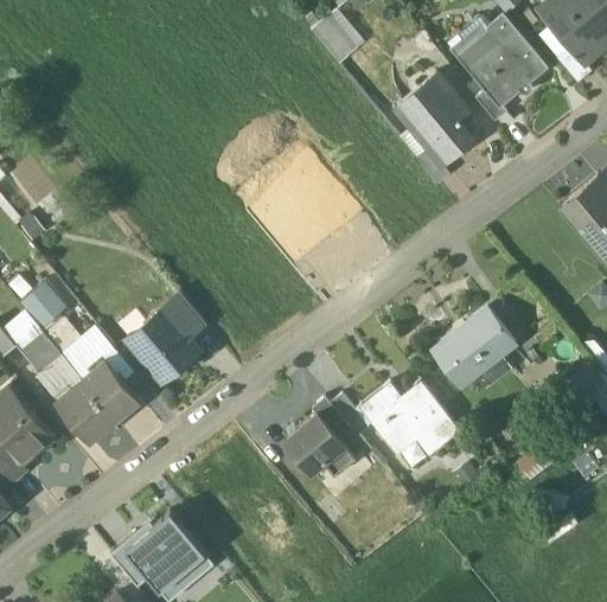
[(512,6),(508,0),(496,0),(505,11),(512,6)]
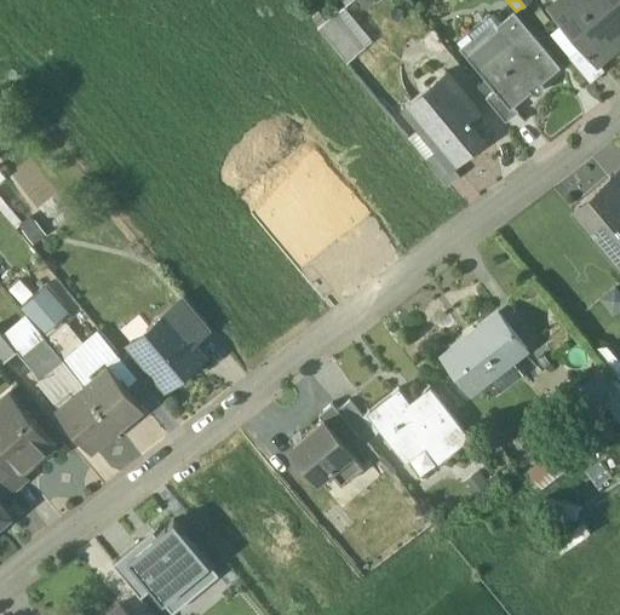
[(560,0),(551,9),(562,23),(580,7),(573,0),(560,0)]
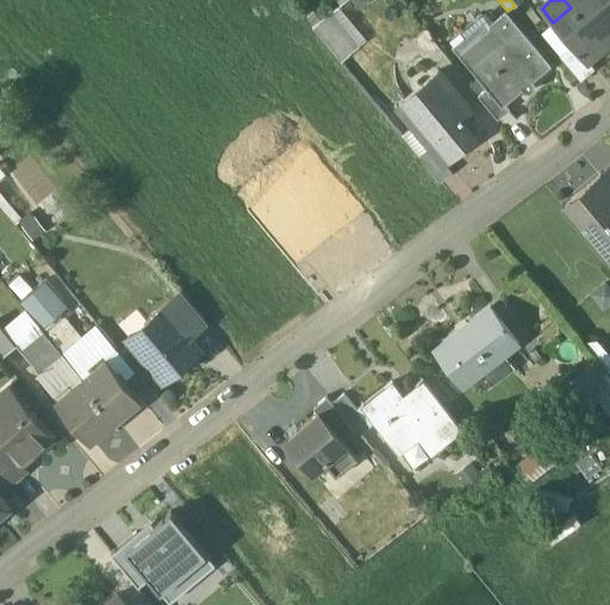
[(609,0),(564,0),(571,7),(553,23),(573,47),(587,64),(590,63),(609,45),(609,43),(608,41),(609,37),(609,0)]
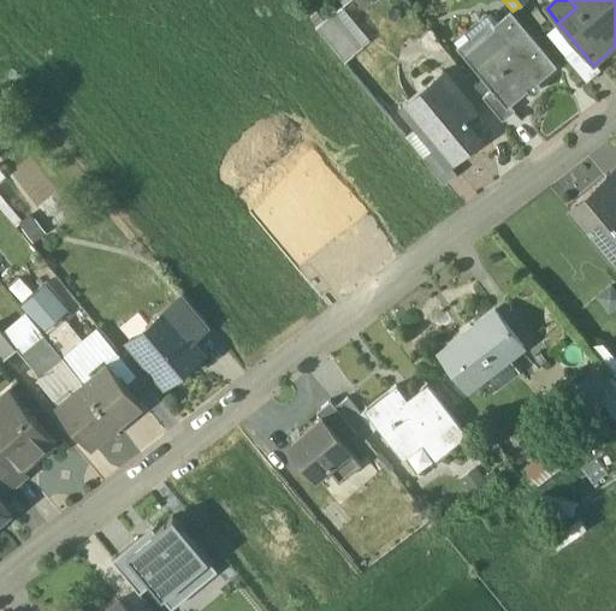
[(511,13),(465,52),(495,88),(508,104),(509,102),(526,89),(527,92),(531,93),(533,93),(535,93),(538,92),(540,89),(540,87),(540,84),(540,82),(538,79),(554,66),(511,13)]
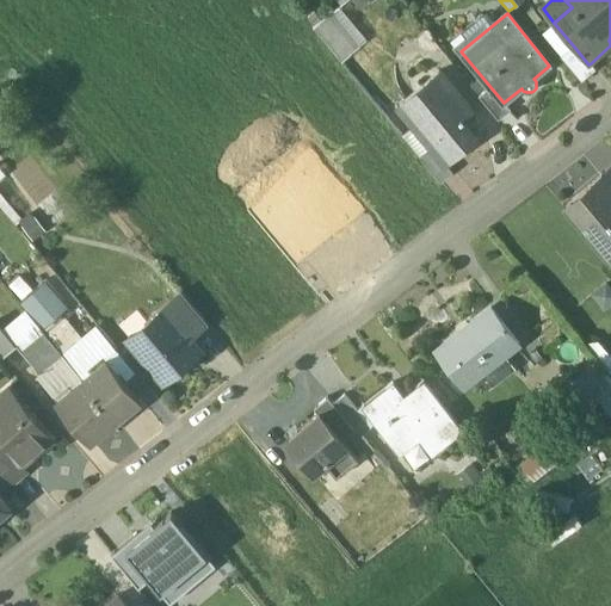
[(359,51),(331,18),(313,31),(341,67),(359,51)]
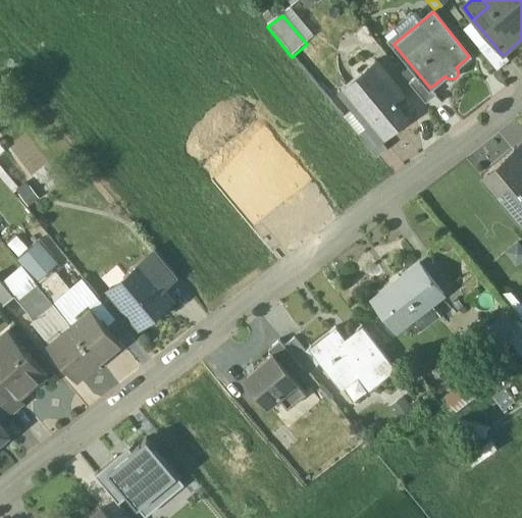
[(503,55),(490,40),(478,50),(496,71),(510,60),(505,54),(503,55)]
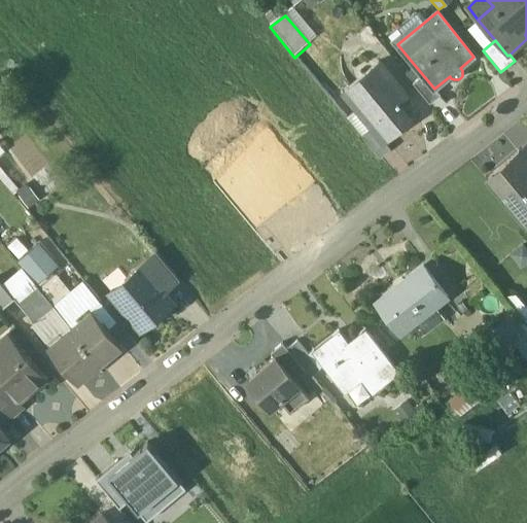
[(407,98),(379,64),(342,95),(355,110),(346,118),(361,137),(371,130),(383,144),(384,144),(401,129),(395,121),(405,114),(397,106),(407,98)]
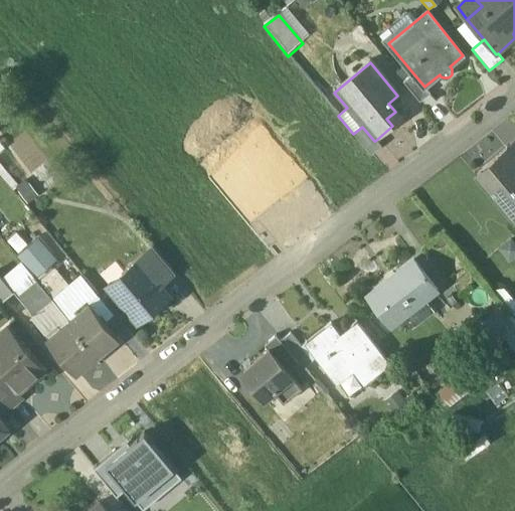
[(424,87),(413,73),(402,82),(418,102),(431,92),(425,86),(424,87)]
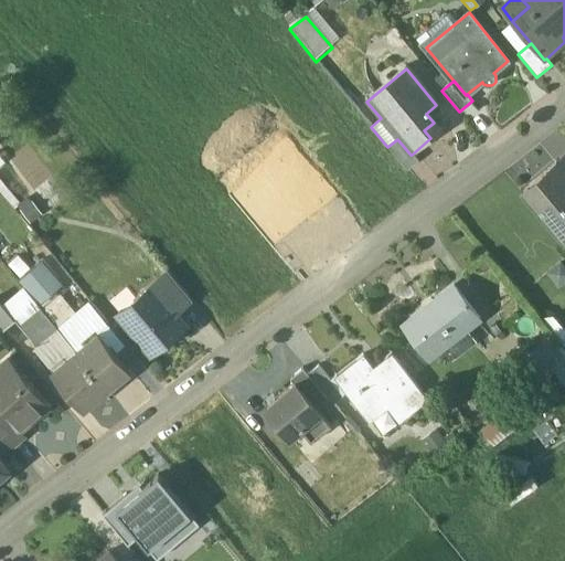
[(411,155),(397,139),(387,147),(407,171),(418,161),(412,155),(411,155)]
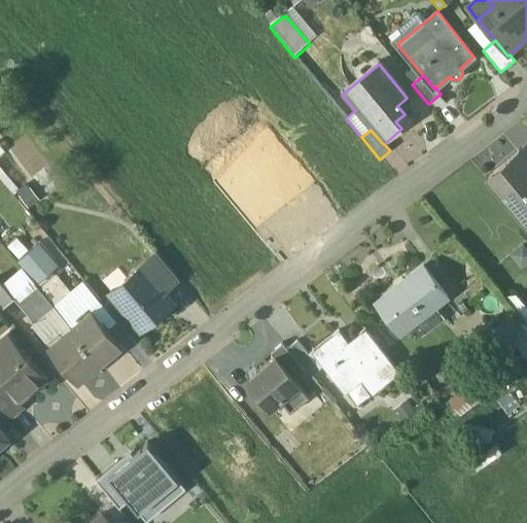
[(526,164),(519,154),(488,181),(521,219),(526,213),(526,164)]
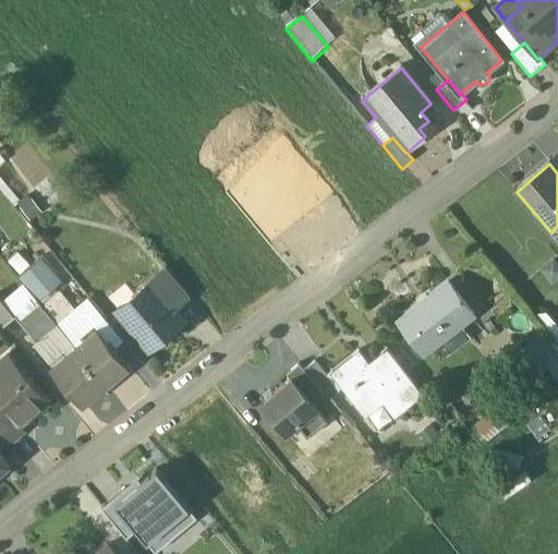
[(46,228),(38,219),(31,226),(38,236),(46,228)]
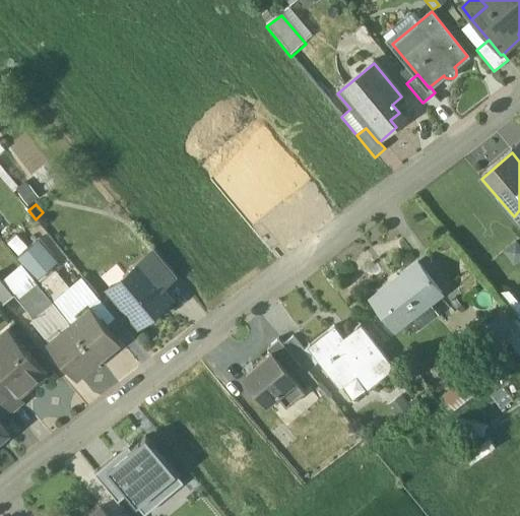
[(175,277),(154,252),(139,265),(159,289),(160,289),(175,277)]
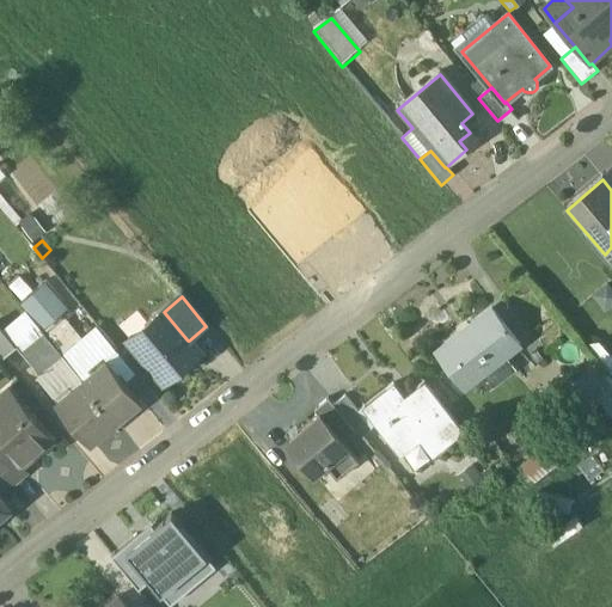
[(493,311),(438,354),(465,390),(520,347),(493,311)]
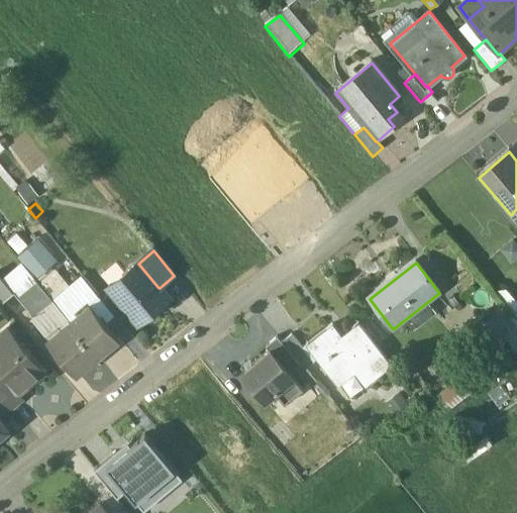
[(159,288),(138,264),(108,288),(138,324),(169,299),(160,288),(159,288)]
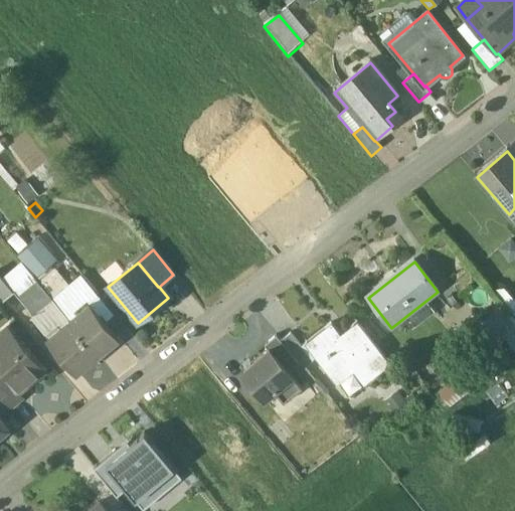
[(67,288),(59,278),(43,292),(51,302),(67,288)]
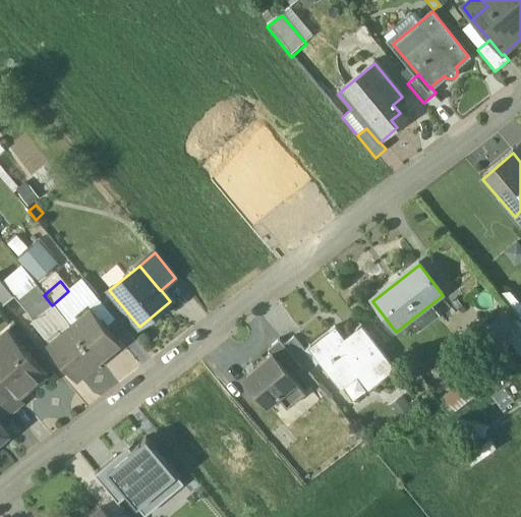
[(0,284),(0,306),(1,307),(12,298),(0,284)]
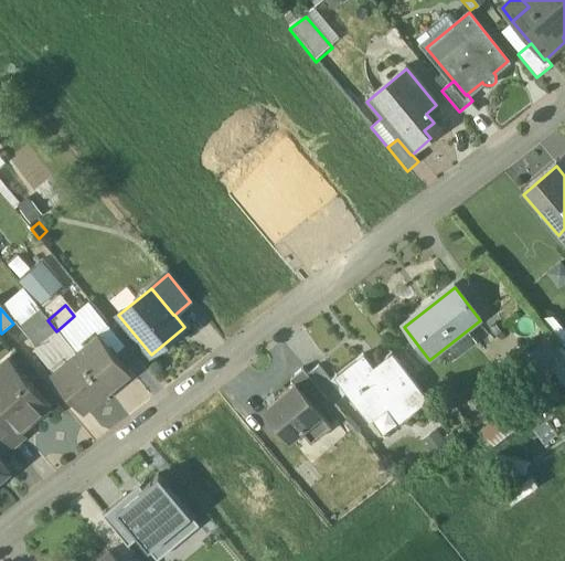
[(48,320),(40,310),(20,327),(36,347),(33,349),(52,372),(75,353),(48,320)]
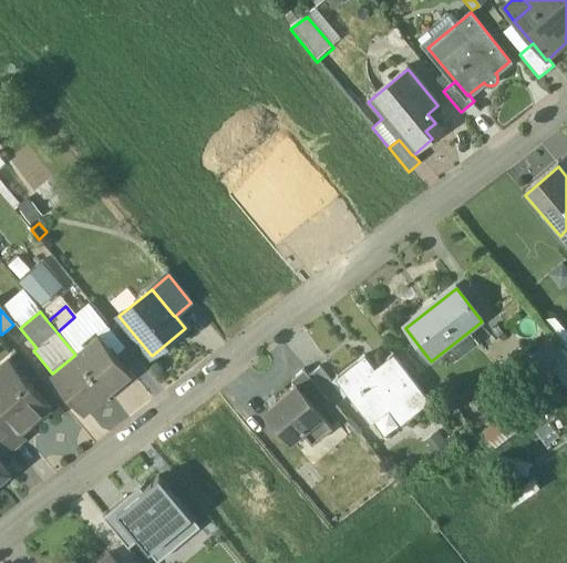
[(98,336),(75,355),(106,392),(129,374),(98,336)]
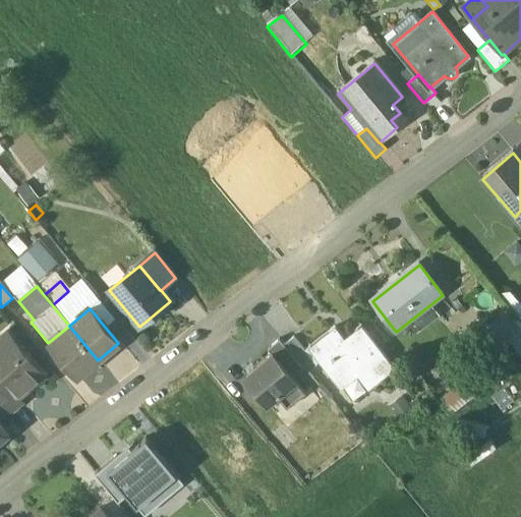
[(502,346),(519,332),(503,311),(485,325),(502,346)]
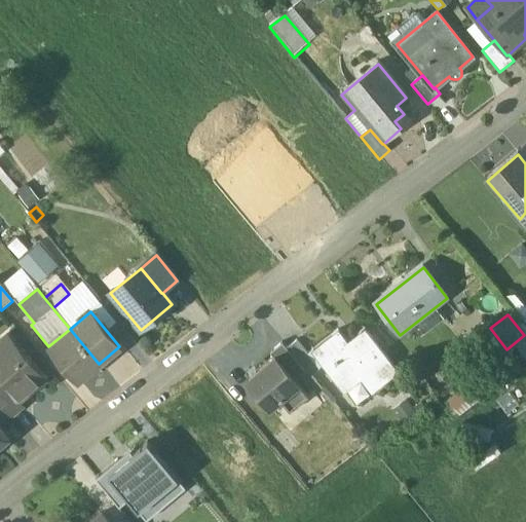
[(99,364),(70,329),(48,346),(47,347),(77,382),(99,364)]
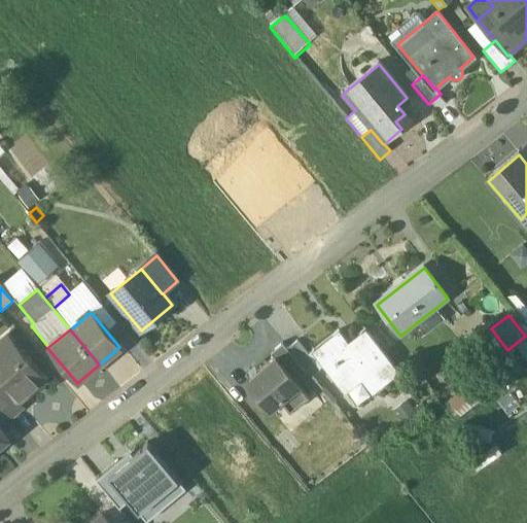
[(364,332),(348,344),(339,332),(312,352),(344,393),(361,380),(372,394),(398,374),(364,332)]
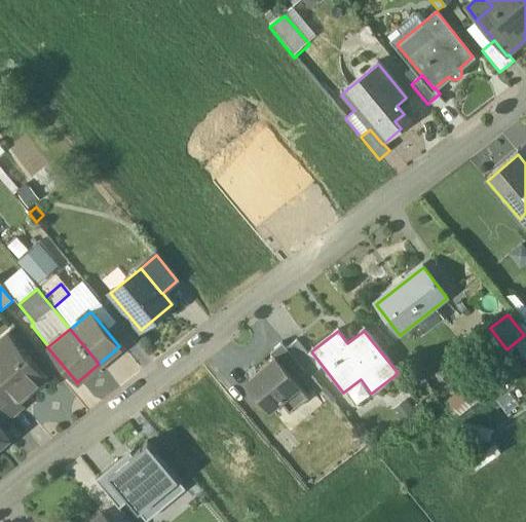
[(43,381),(6,337),(0,341),(0,366),(7,375),(0,381),(0,386),(1,389),(14,405),(15,404),(43,381)]
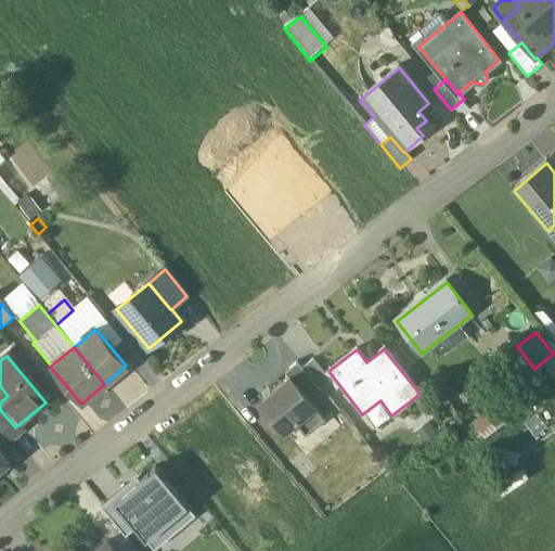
[(337,391),(312,360),(302,369),(322,393),(327,399),(337,391)]
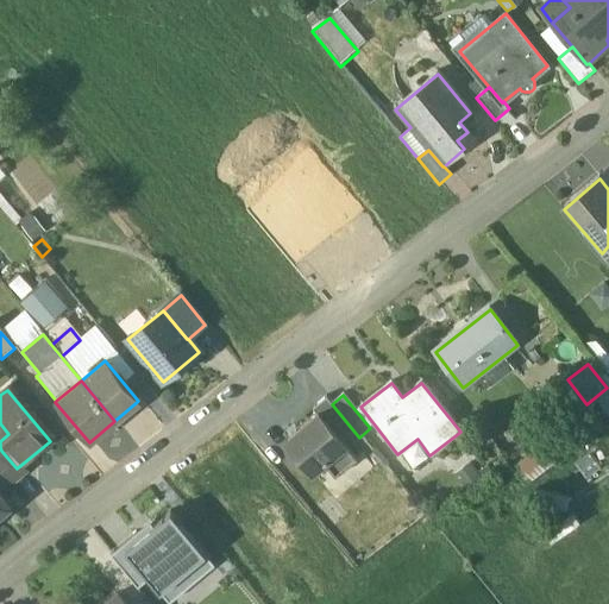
[(332,404),(326,398),(312,410),(316,415),(318,414),(341,441),(353,431),(332,404)]
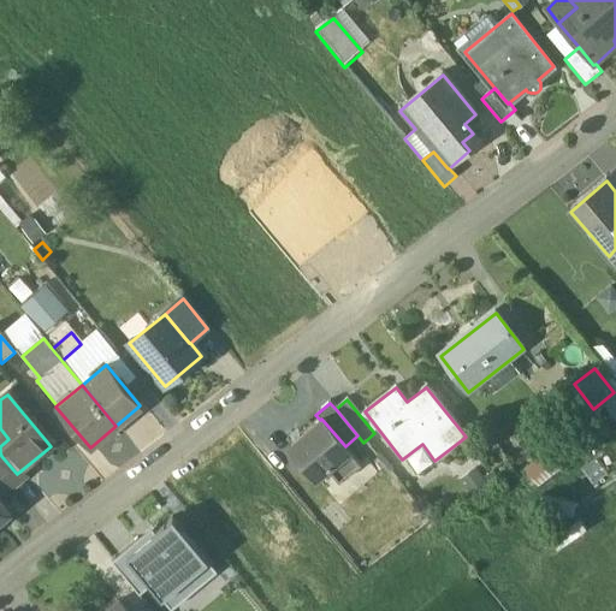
[(345,446),(321,419),(320,420),(288,446),(315,480),(327,469),(349,452),(345,446)]
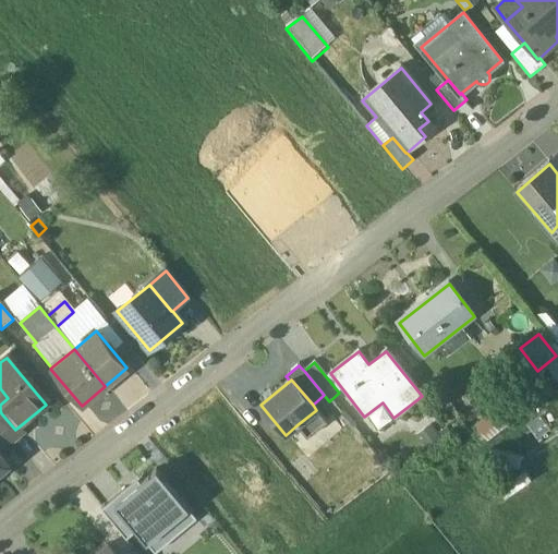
[(316,410),(296,425),(307,438),(326,422),(316,410)]
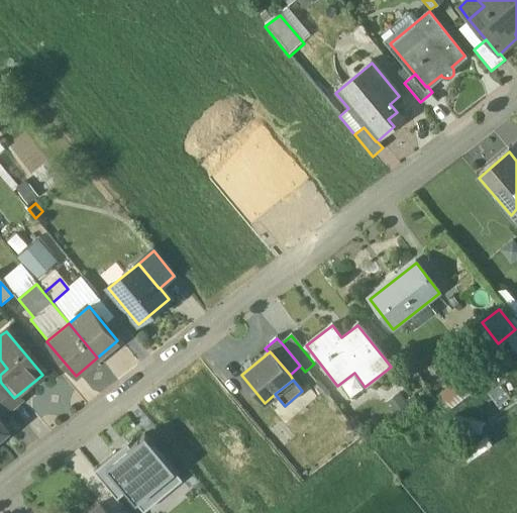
[(14,398),(1,383),(0,383),(0,398),(9,410),(19,401),(15,397),(14,398)]
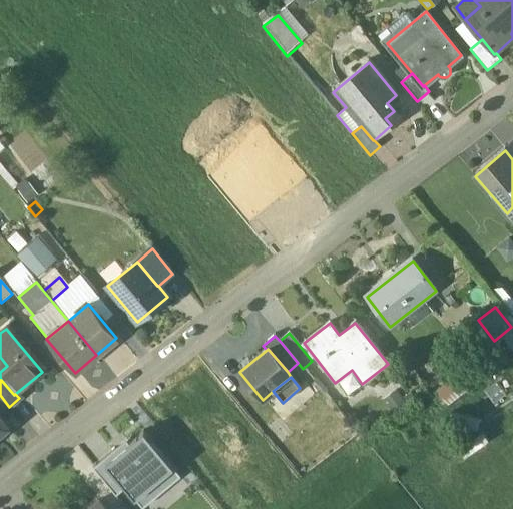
[(443,409),(460,394),(449,381),(432,396),(443,409)]
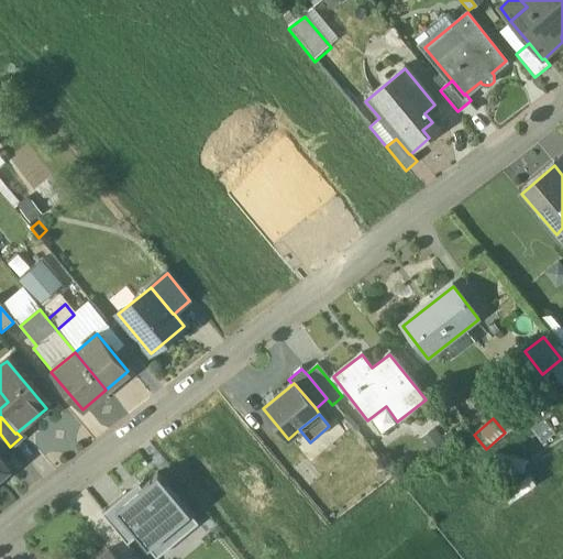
[(446,450),(434,431),(421,439),(433,458),(446,450)]
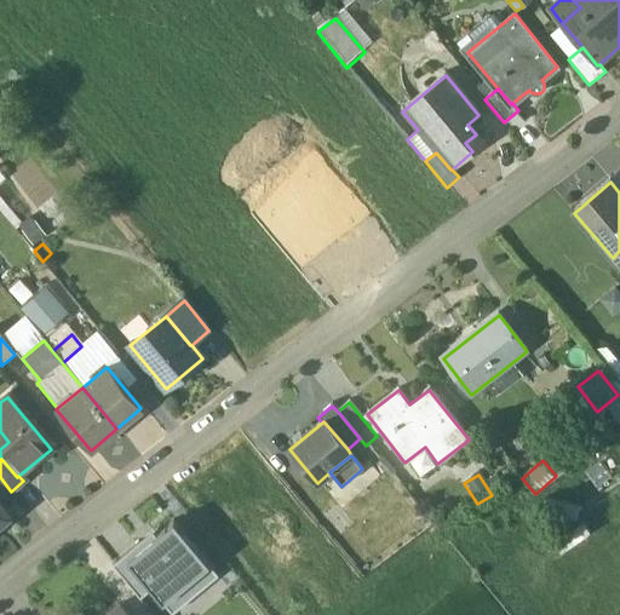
[(0,500),(11,492),(0,477),(0,500)]
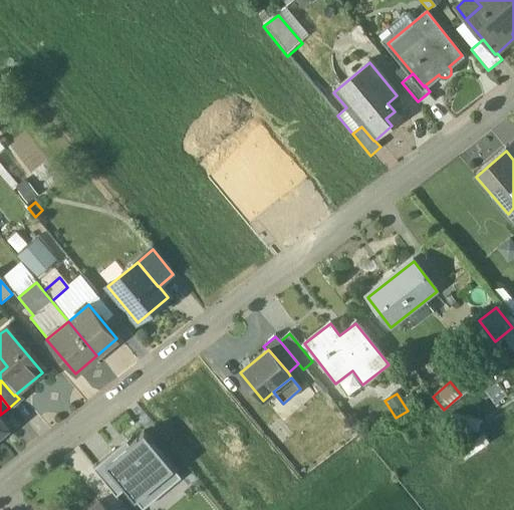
[(107,464),(129,488),(144,506),(180,475),(145,433),(130,445),(107,464)]
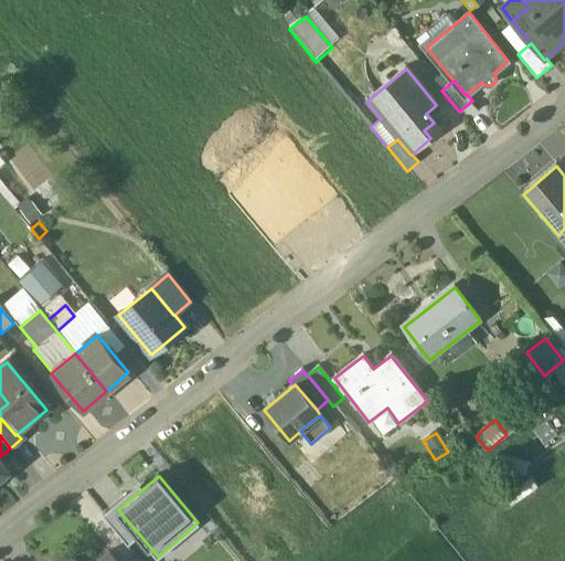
[(103,516),(128,547),(141,537),(118,510),(142,489),(139,485),(103,516)]
